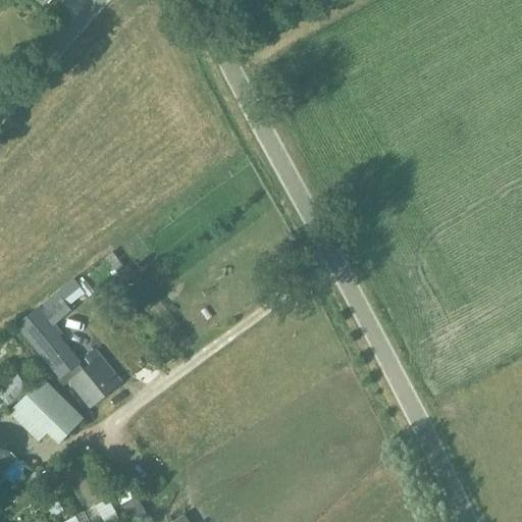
[(52,0),(33,0),(44,9),(52,0)]
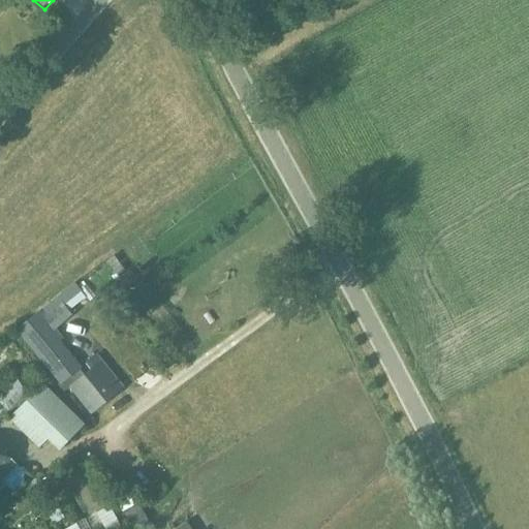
[(74,284),(40,311),(39,311),(14,332),(60,386),(83,369),(60,342),(64,340),(47,319),(81,292),(74,284)]
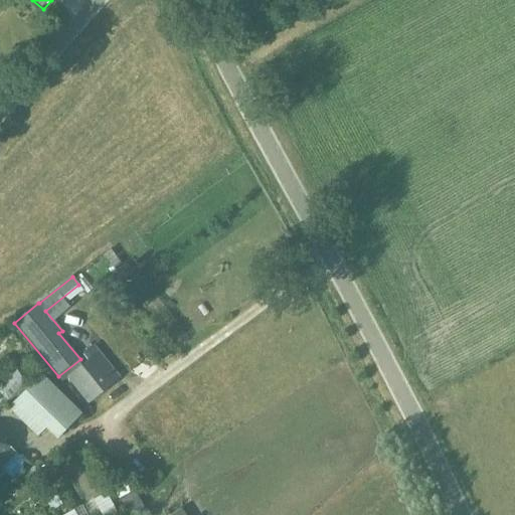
[(83,356),(89,362),(67,379),(88,404),(120,378),(95,347),(83,356)]
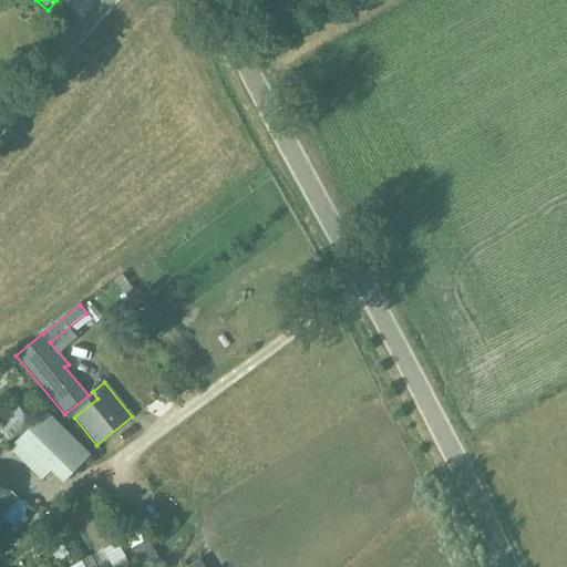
[(17,404),(0,422),(0,435),(10,444),(33,419),(17,404)]
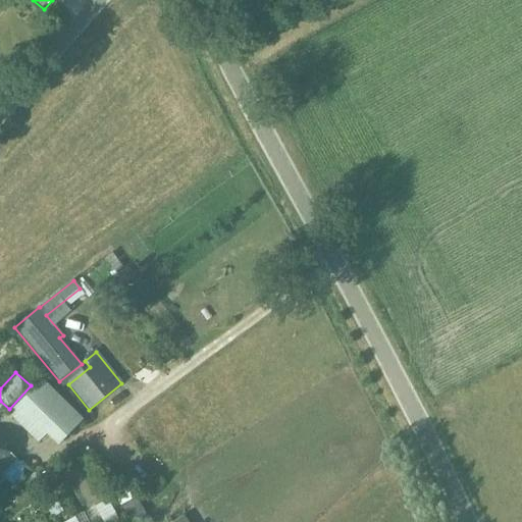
[(17,424),(52,388),(42,379),(8,415),(17,424)]
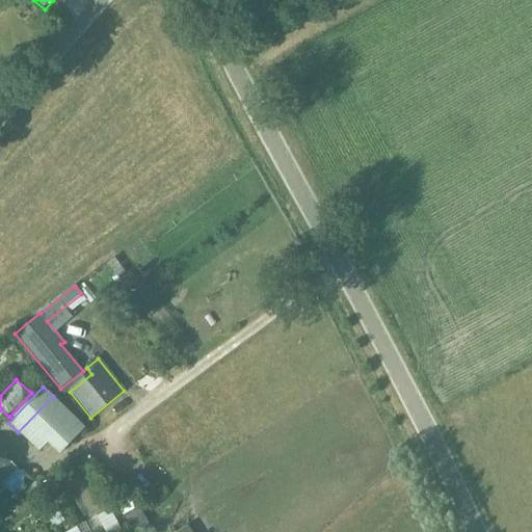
[(53,396),(18,432),(38,453),(49,442),(60,453),(85,428),(53,396)]
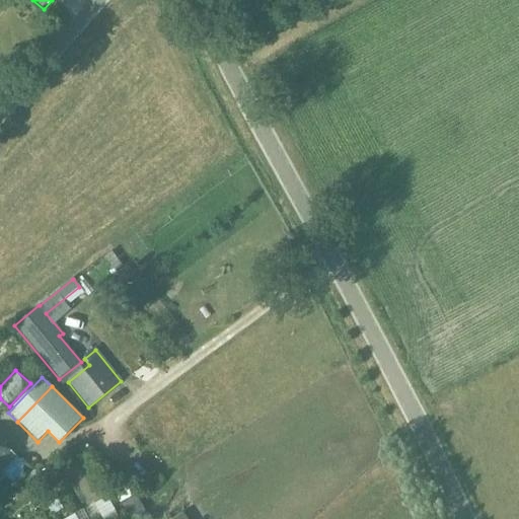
[(0,443),(0,474),(16,458),(0,443)]
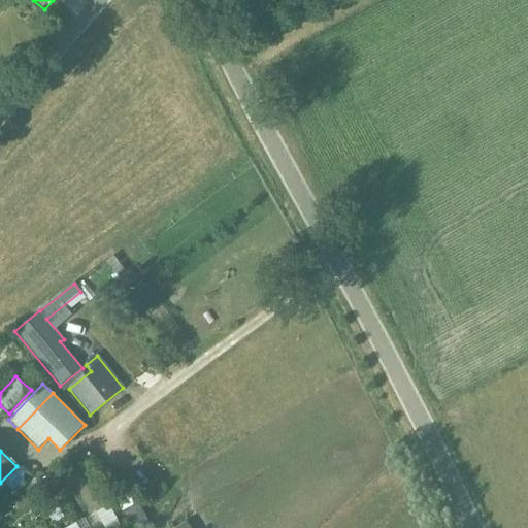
[(73,466),(98,507),(107,501),(84,460),(73,466)]
